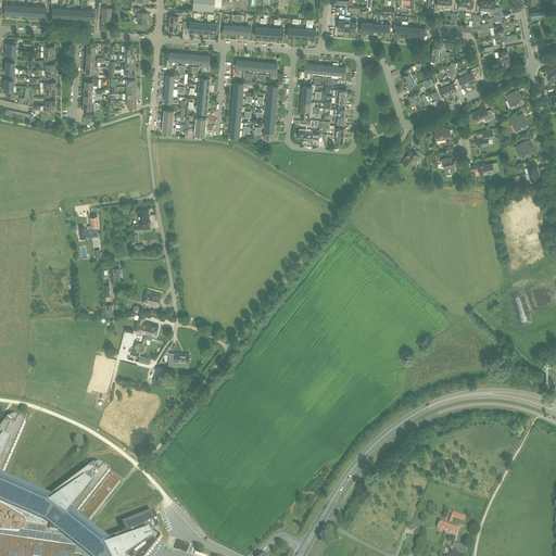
[(193,0),(193,10),(214,11),(214,0),(193,0)]
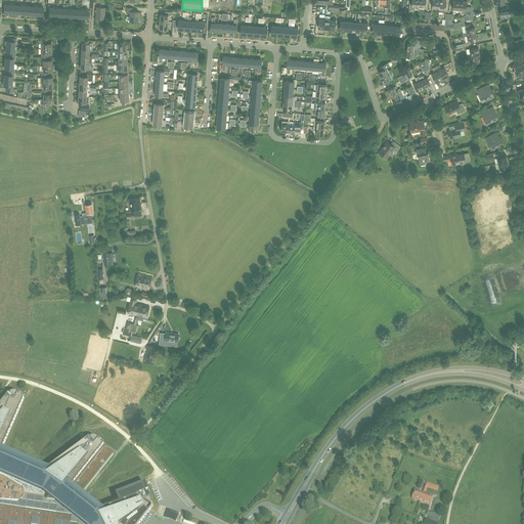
[(329,0),(330,1),(329,5),(329,9),(332,9),(339,10),(340,5),(337,5),(333,5),(333,3),(333,0),(329,0)]
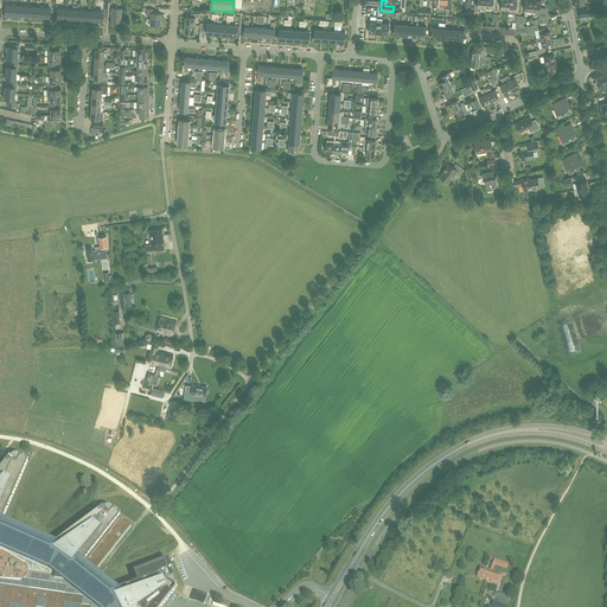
[(447,2),(447,0),(438,0),(438,7),(445,7),(443,10),(446,10),(446,16),(447,16),(447,11),(448,5),(448,2),(447,2)]
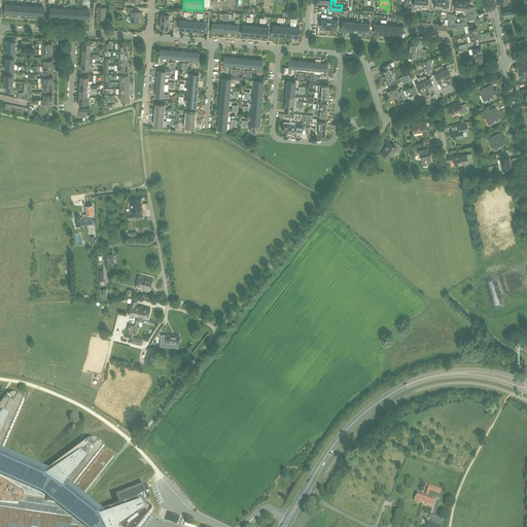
[(421,6),(421,0),(414,0),(415,3),(412,2),(411,9),(417,10),(417,6),(421,6)]
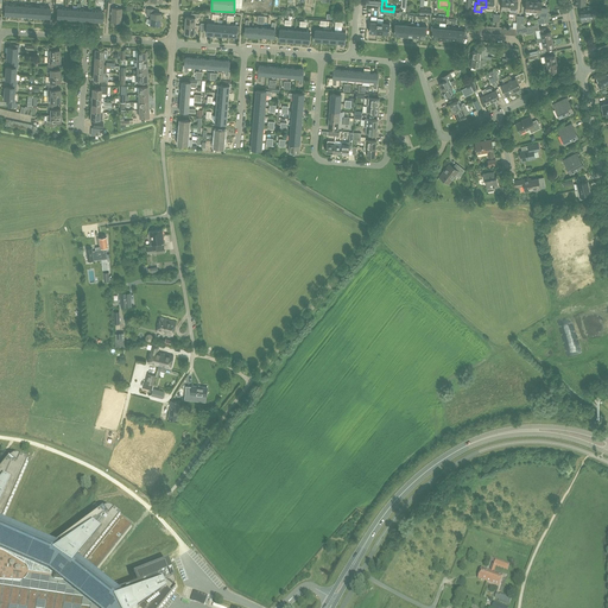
[(546,8),(540,8),(542,2),(538,1),(538,0),(537,0),(533,0),(533,11),(537,12),(537,16),(540,16),(540,19),(537,20),(538,25),(548,23),(546,18),(549,17),(546,8)]
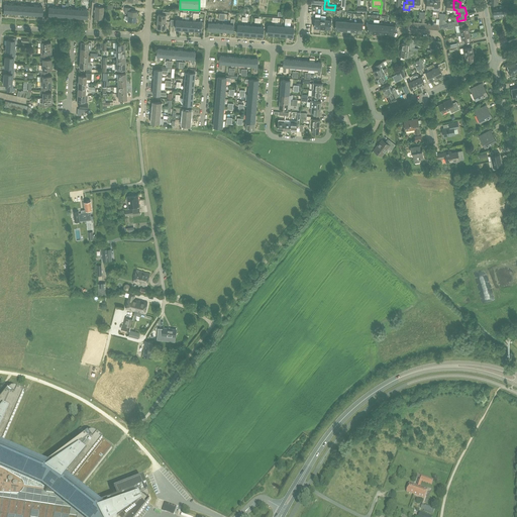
[(509,14),(508,9),(504,10),(504,6),(500,7),(500,9),(493,9),(494,18),(503,17),(503,15),(509,14)]
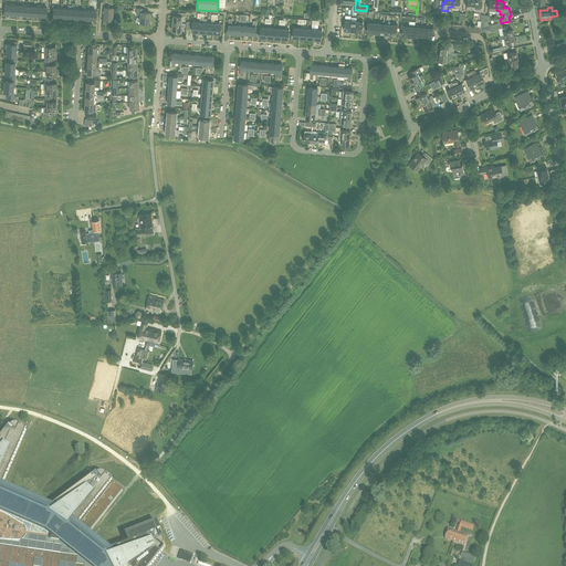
[(114,9),(104,8),(103,20),(113,21),(114,9)]
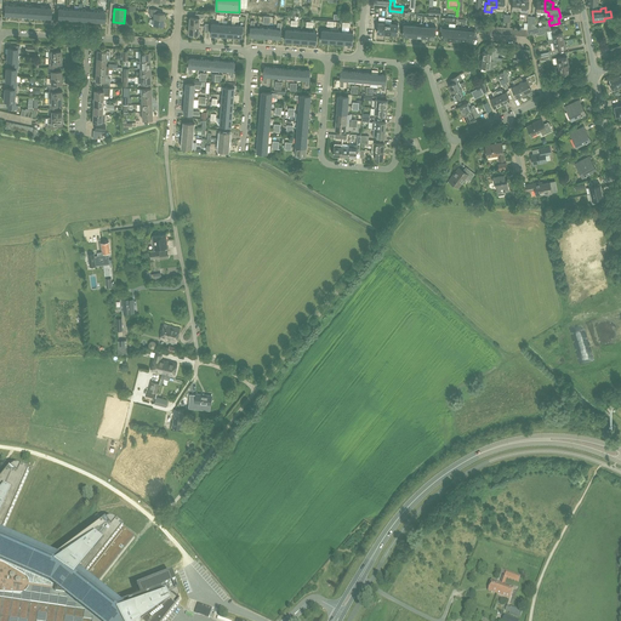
[(147,11),(149,12),(149,15),(153,16),(153,20),(151,20),(149,21),(149,24),(151,24),(153,24),(153,26),(164,26),(164,13),(158,13),(158,9),(149,9),(147,9),(147,11)]
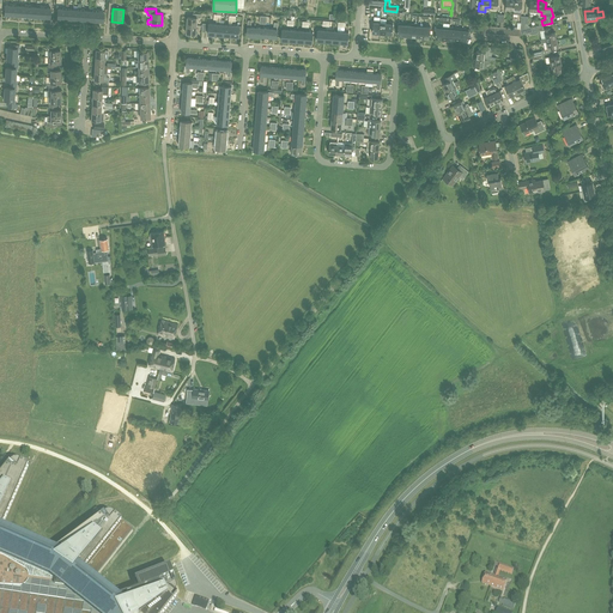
[(196,25),(196,18),(200,18),(201,14),(193,13),(193,18),(188,17),(187,25),(196,25)]
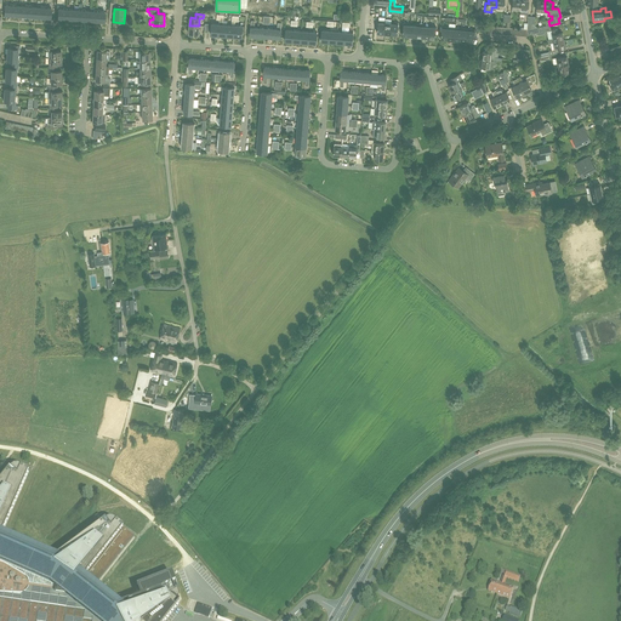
[(613,21),(597,24),(598,34),(614,30),(613,21)]
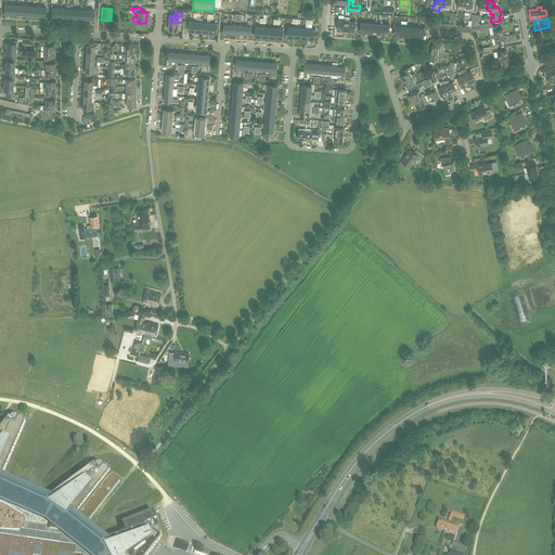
[(479,25),(475,26),(476,31),(480,30),(480,31),(487,30),(487,28),(491,27),(490,23),(479,25)]
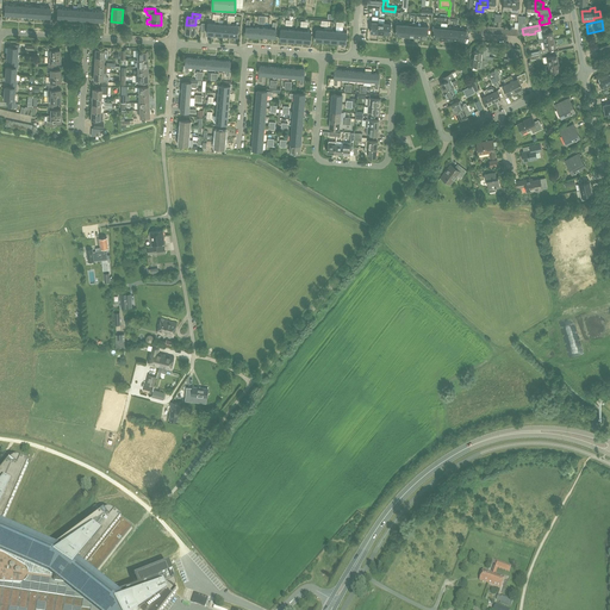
[(470,29),(460,29),(459,41),(466,42),(466,36),(468,36),(470,29)]
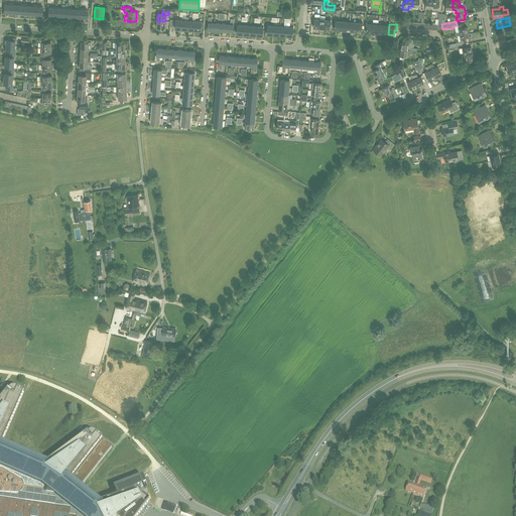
[(469,33),(468,27),(464,28),(463,24),(459,25),(460,32),(456,32),(456,33),(456,36),(457,35),(458,35),(461,35),(469,33)]
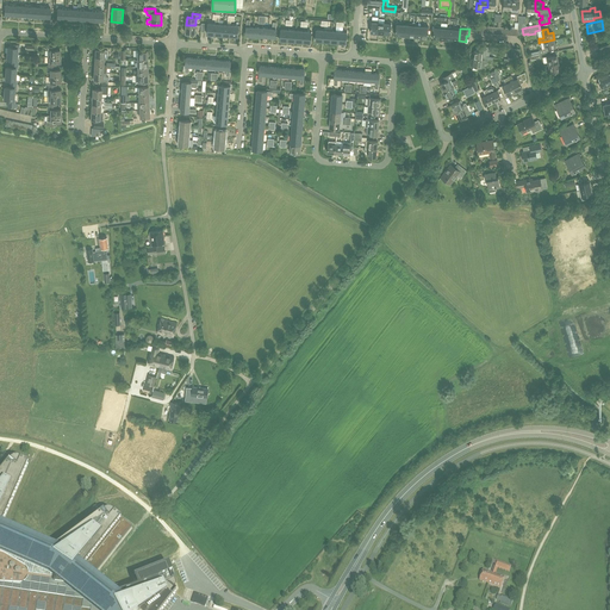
[(555,48),(555,47),(556,47),(556,43),(554,43),(554,39),(545,42),(541,42),(542,50),(555,48)]
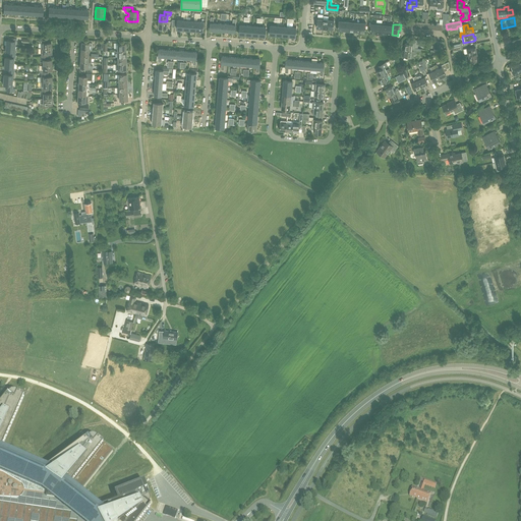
[(520,35),(512,39),(514,46),(520,43),(520,35)]
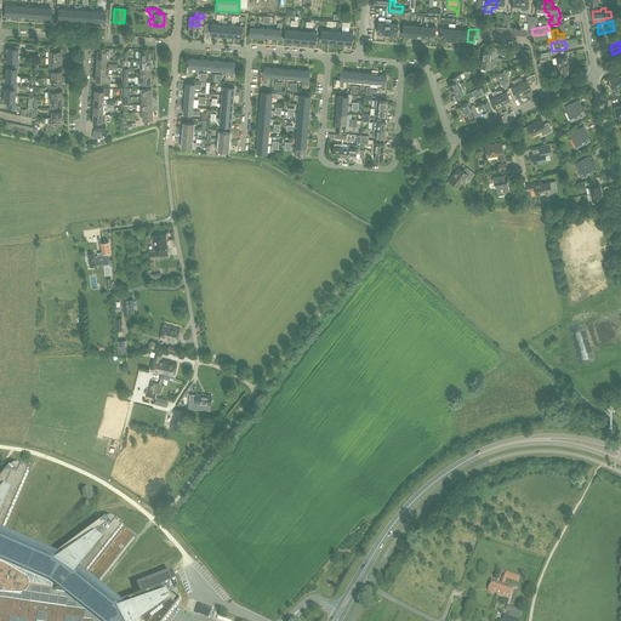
[(17,56),(18,50),(20,50),(20,46),(12,45),(12,49),(7,49),(7,55),(17,56)]
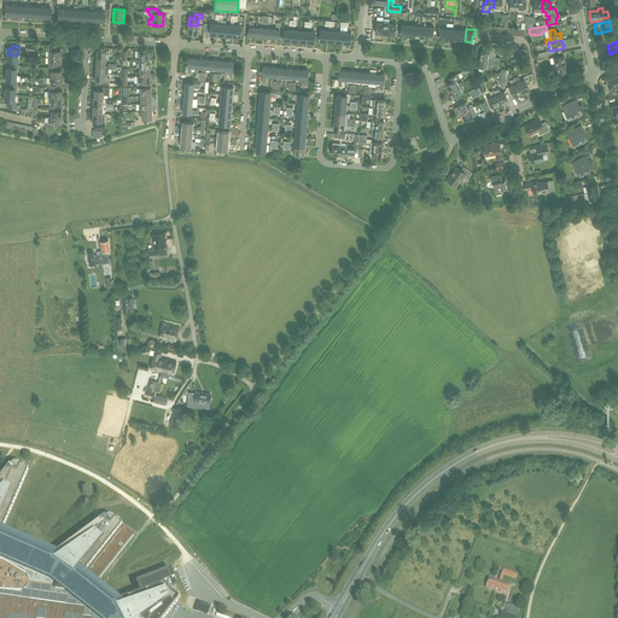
[(485,46),(484,51),(481,51),(481,59),(479,58),(479,59),(489,60),(490,60),(494,60),(494,57),(491,57),(493,47),(485,46)]
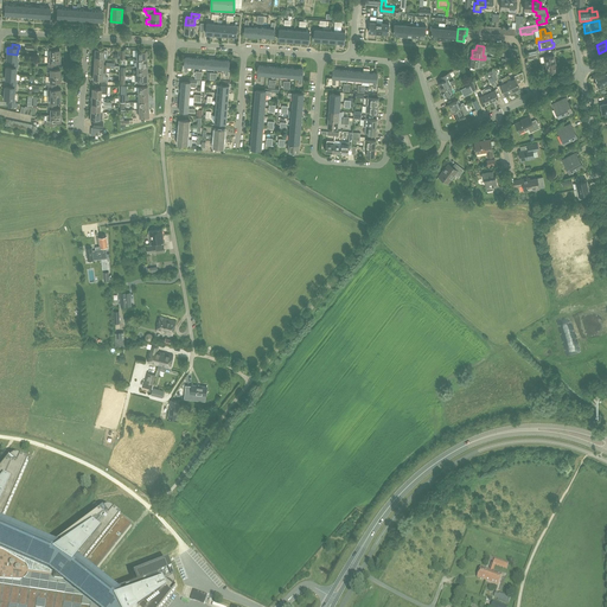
[(17,59),(17,55),(7,53),(6,59),(11,59),(11,64),(18,64),(18,61),(17,59)]
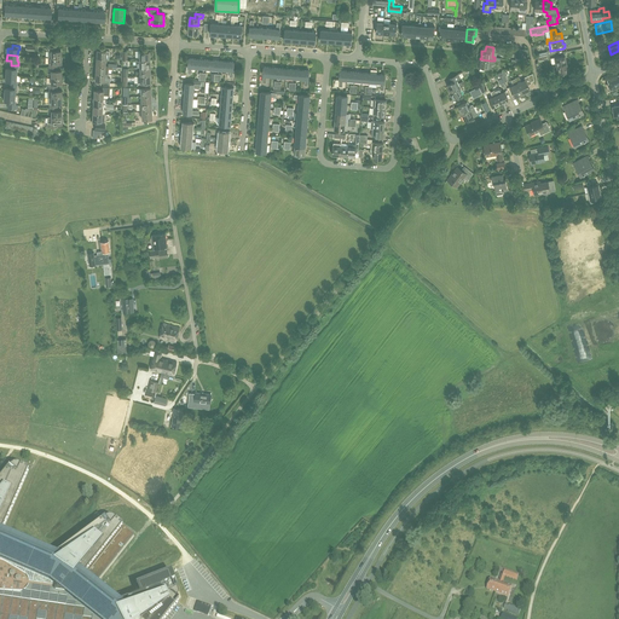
[(567,64),(565,56),(556,58),(556,57),(551,58),(551,63),(553,64),(555,63),(555,67),(567,64)]
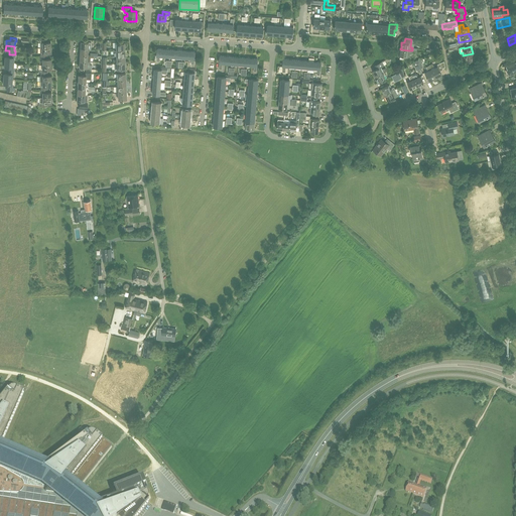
[(50,53),(50,47),(42,47),(40,47),(40,53),(41,53),(41,56),(46,56),(46,53),(50,53)]
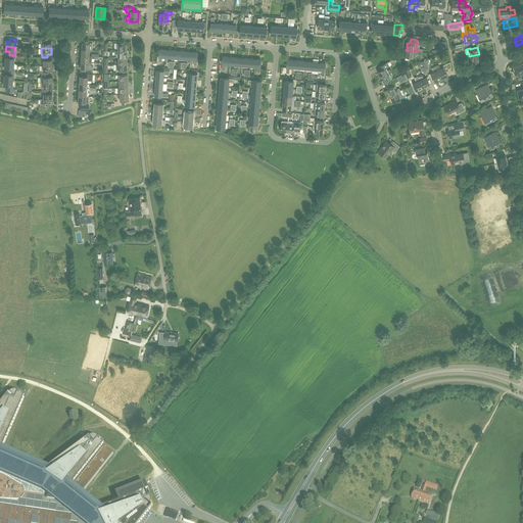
[(161,62),(161,57),(165,57),(167,50),(159,49),(159,56),(157,56),(157,61),(158,61),(158,62),(161,62)]
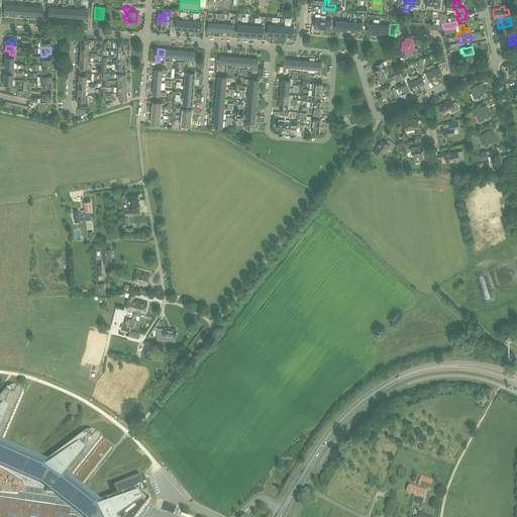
[(464,58),(466,58),(467,62),(475,60),(474,54),(463,56),(464,58)]
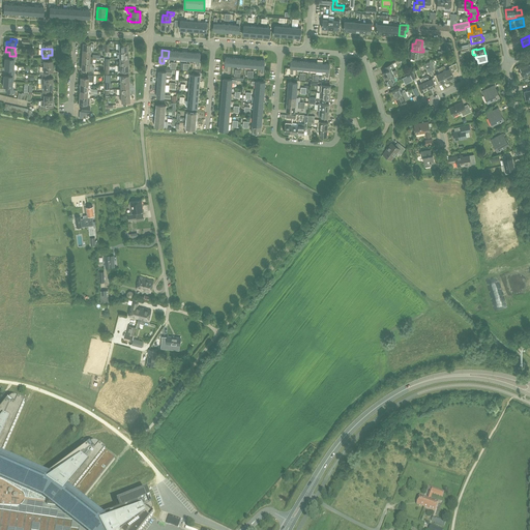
[(13,64),(13,59),(15,59),(16,56),(9,56),(9,59),(5,58),(5,64),(13,64)]
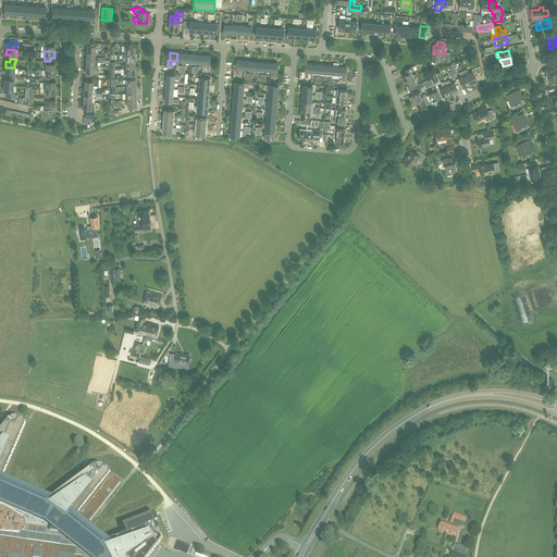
[(56,70),(56,64),(50,64),(50,61),(45,61),(45,64),(46,64),(46,70),(56,70)]
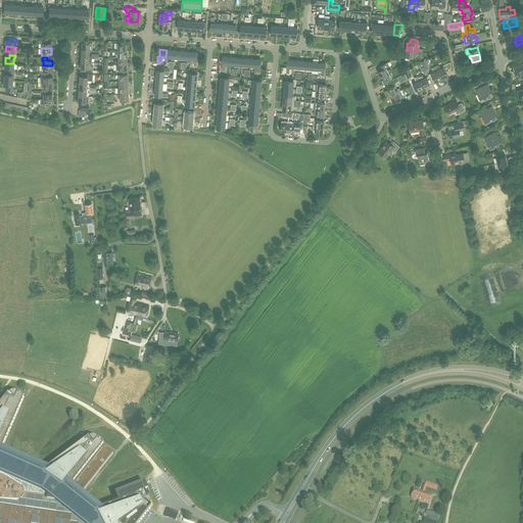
[(289,74),(289,67),(293,67),(293,60),(287,60),(286,67),(283,67),(283,73),(286,73),(289,74)]
